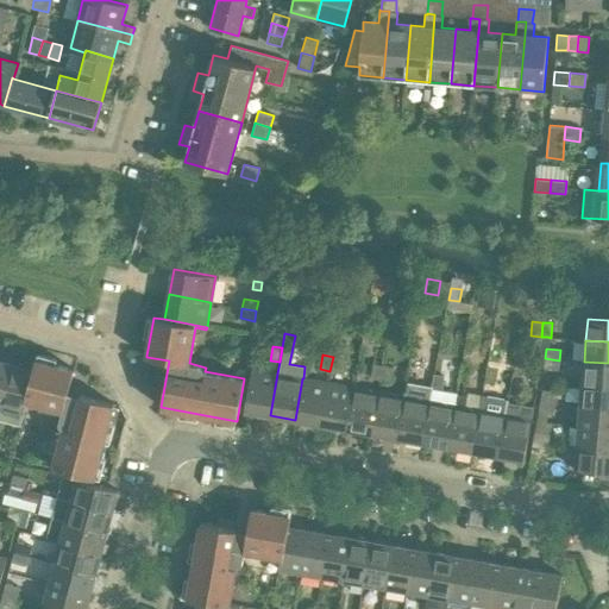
[(333,357),(330,371),(340,372),(343,358),(333,357)]
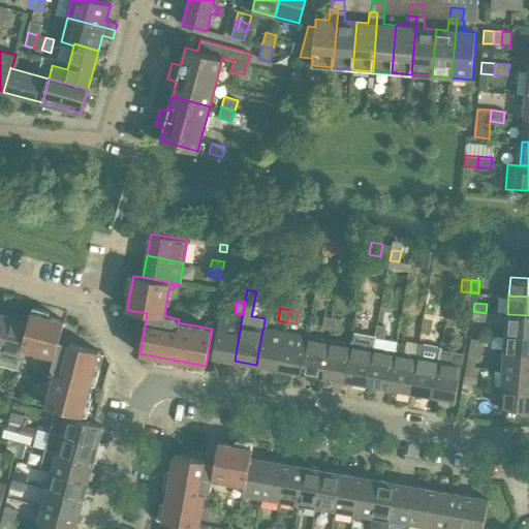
[(486,313),(473,311),(472,320),(485,321),(486,313)]
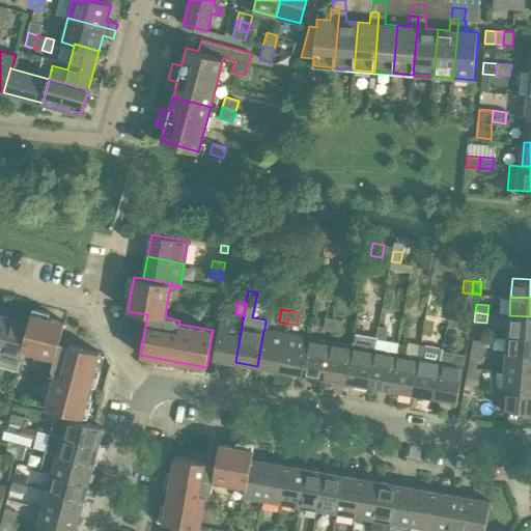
[(28,323),(19,359),(21,359),(24,350),(54,358),(52,366),(53,366),(51,372),(55,373),(46,407),(82,417),(100,353),(100,352),(59,341),(64,322),(31,313),(28,323)]
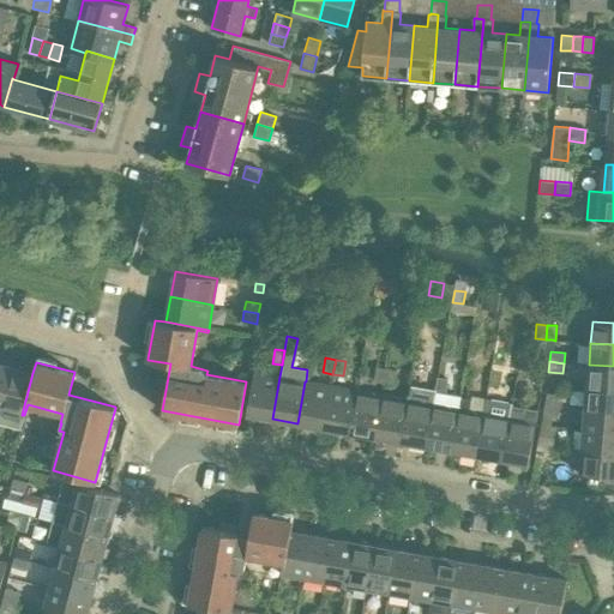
[(0,408),(1,409),(12,367),(0,363),(0,408)]
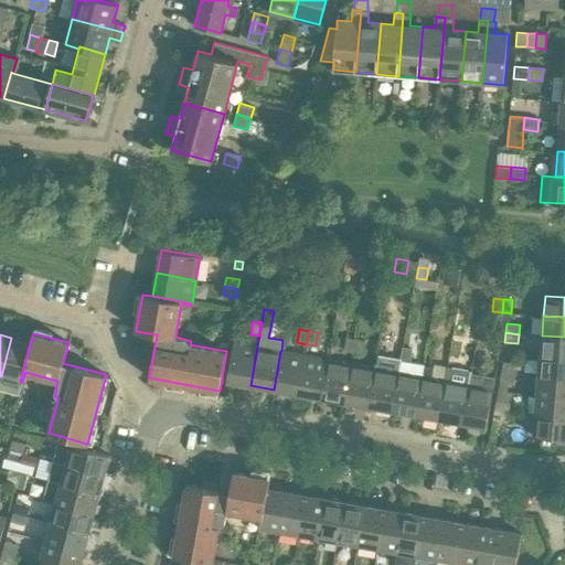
[(564,337),(542,336),(540,355),(564,356),(564,337)]
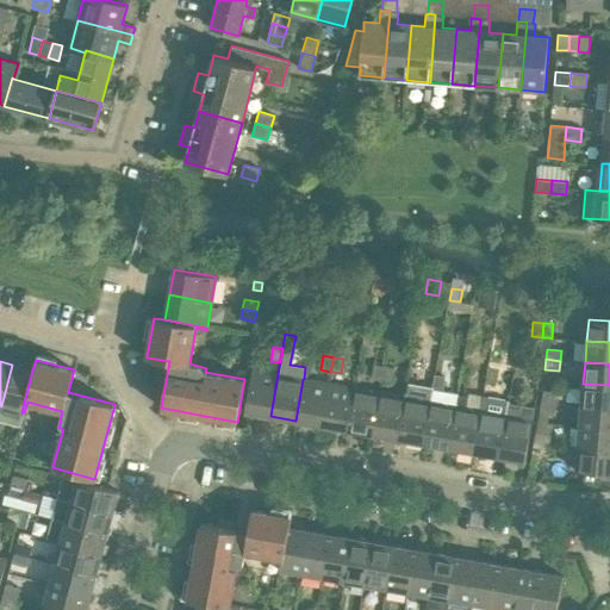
[(2,406),(0,414),(0,421),(20,427),(24,412),(22,412),(32,371),(12,365),(1,406),(2,406)]
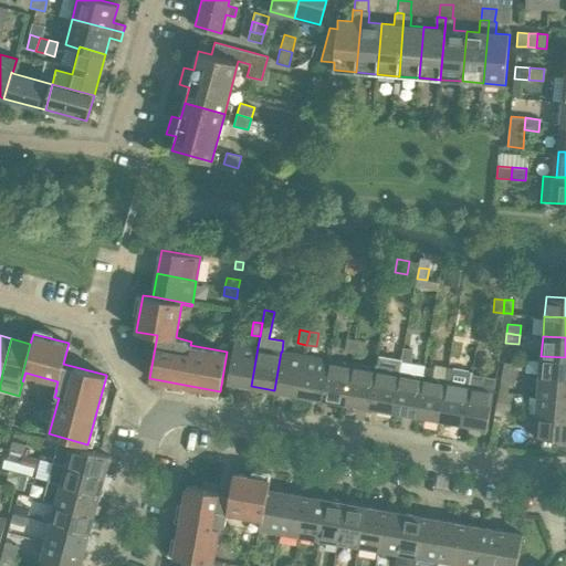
[(345,352),(354,353),(356,339),(347,338),(345,352)]
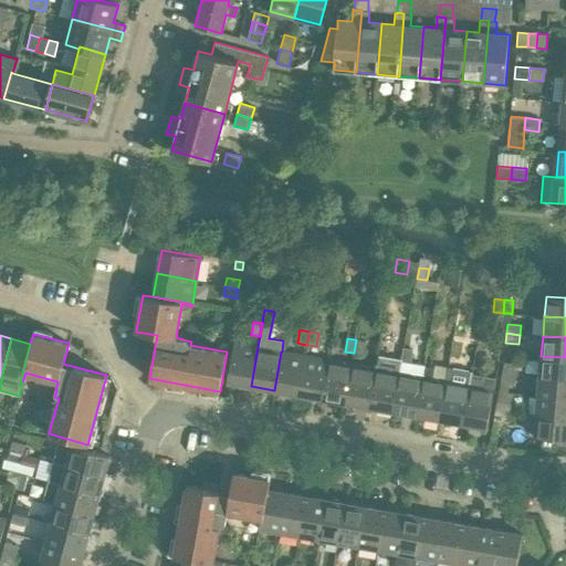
[(356,339),(354,353),(363,355),(366,342),(356,339)]
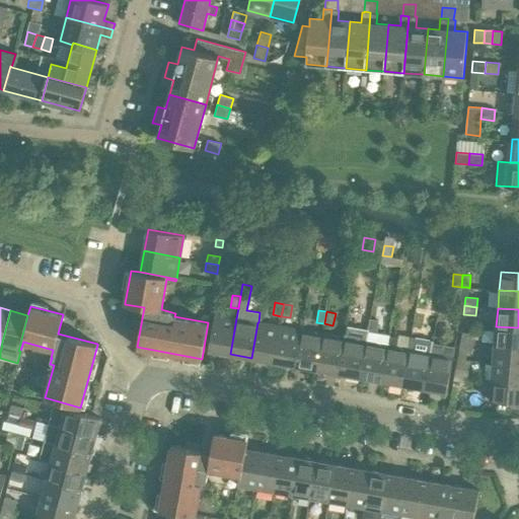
[(208,351),(230,354),(236,318),(214,314),(208,351)]
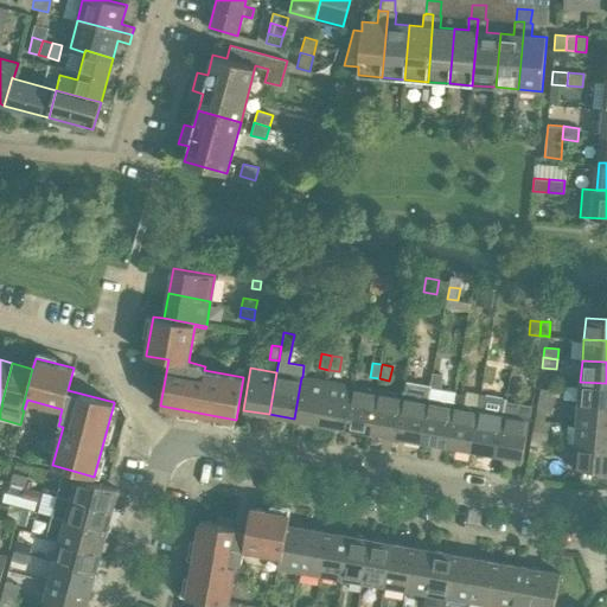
[(430,385),(430,388),(440,389),(442,375),(433,374),(430,385)]
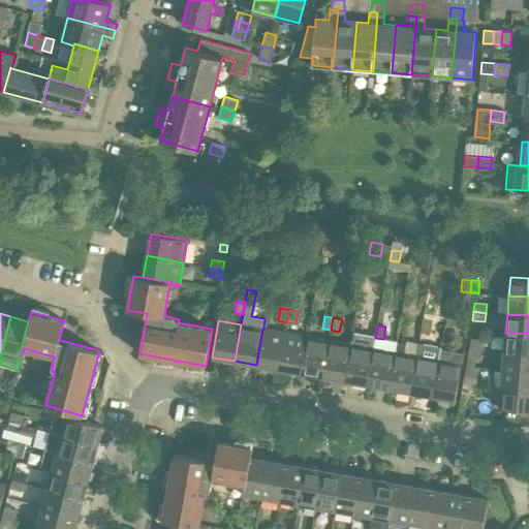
[(256,365),(278,369),(285,333),(263,329),(262,329),(256,365)]
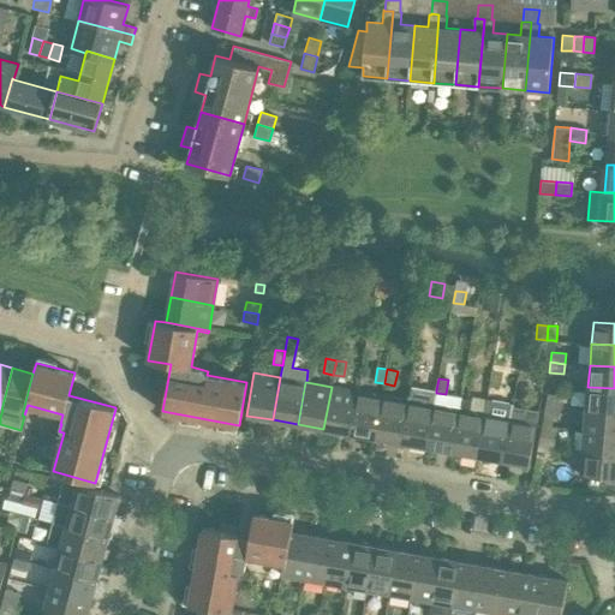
[(408,400),(401,442),(425,447),(434,405),(435,393),(436,393),(436,390),(411,386),(408,400)]
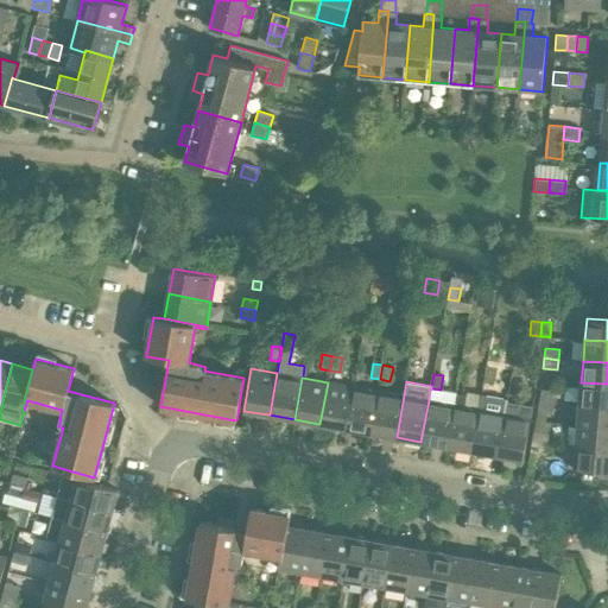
[(320,424),(346,429),(353,386),(328,382),(320,424)]
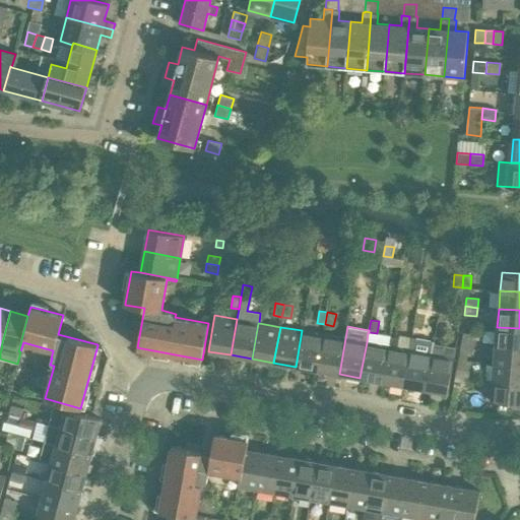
[(519,328),(497,327),(496,345),(519,347),(519,328)]
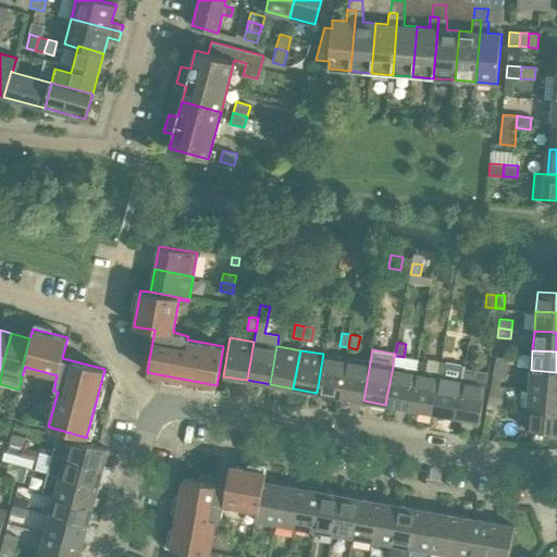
[(317,393),(339,396),(346,358),(323,354),(317,393)]
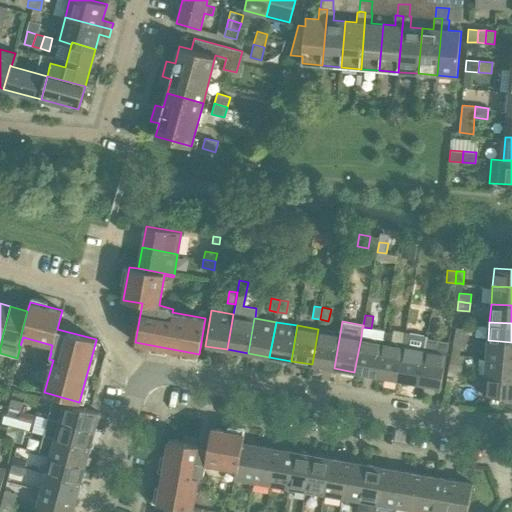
[(354,372),(376,376),(383,330),(371,328),(363,327),(362,327),(361,337),(354,372)]
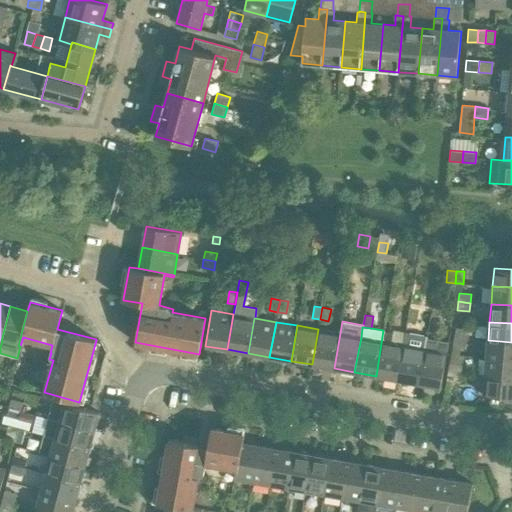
[(456,328),(454,336),(466,338),(468,330),(456,328)]
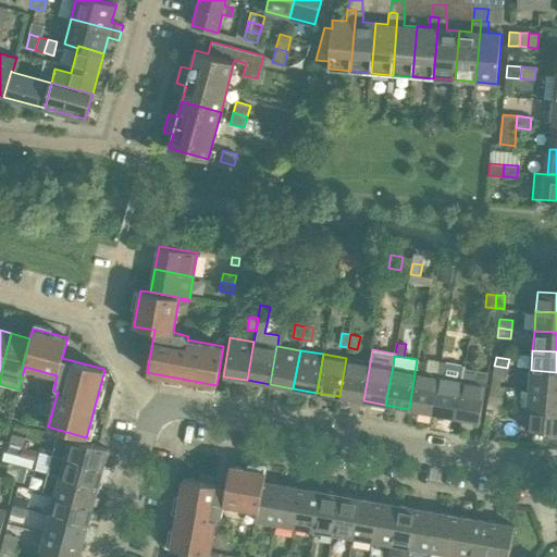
[(339,396),(363,400),(370,362),(346,358),(339,396)]
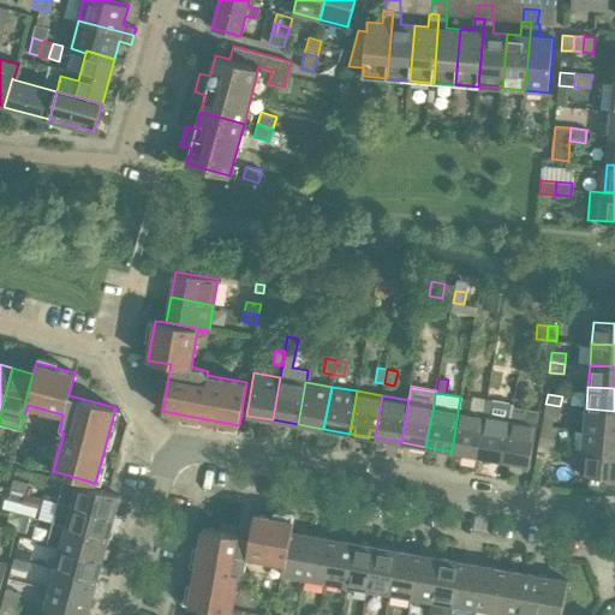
[(452,452),(477,455),(484,413),(471,411),(472,399),(460,396),(452,452)]
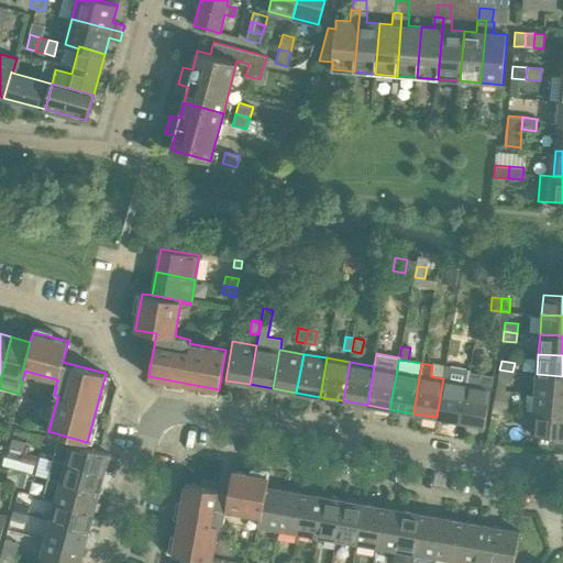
[(437,417),(461,421),(468,372),(470,370),(445,365),(443,378),(437,417)]
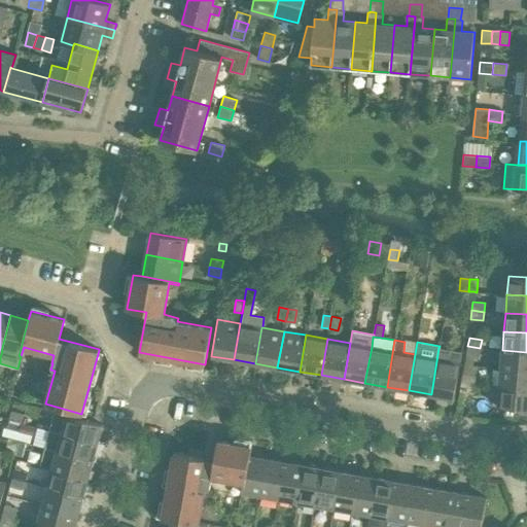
[(480,348),(467,346),(466,354),(479,356),(480,348)]
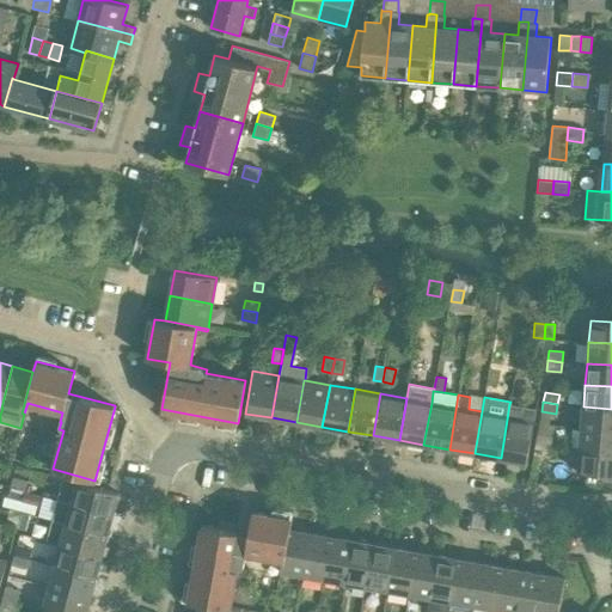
[(509,404),(501,458),(526,463),(534,421),(536,409),(509,404)]
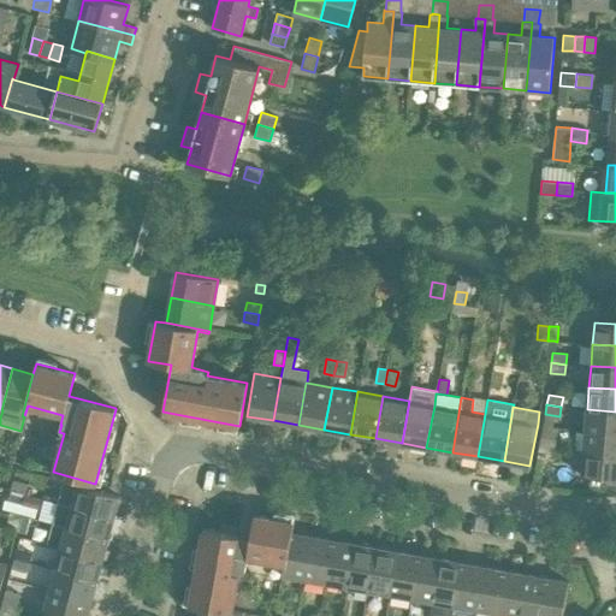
[(615,412),(587,409),(585,431),(615,433),(615,412)]
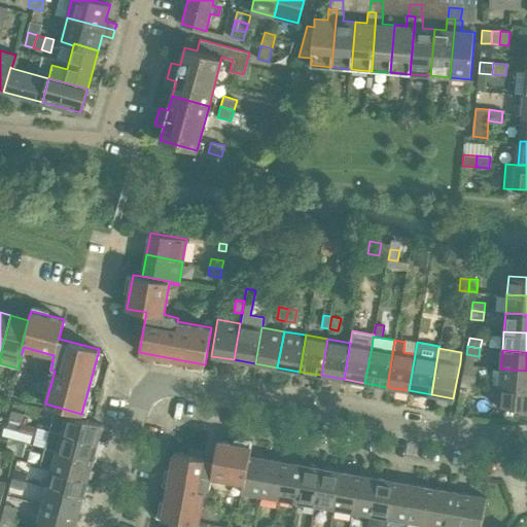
[(526,371),(500,369),(498,387),(526,389),(526,371)]
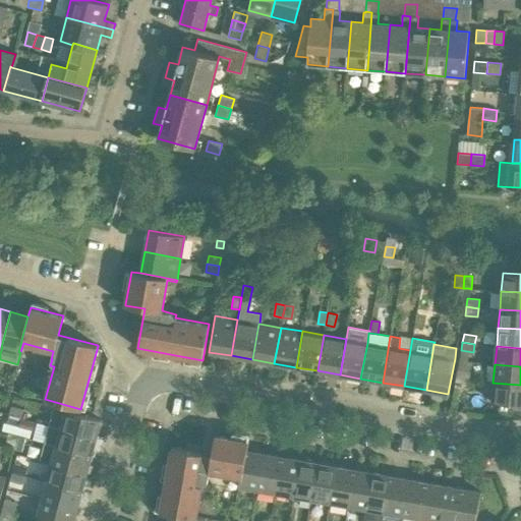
[(458,369),(456,379),(468,381),(470,371),(458,369)]
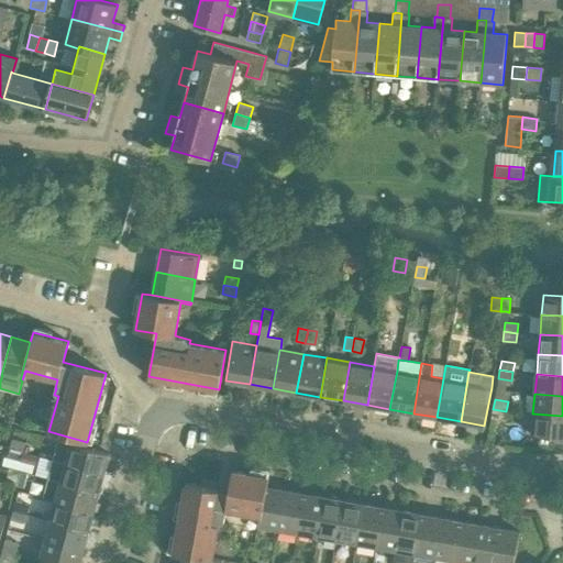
[(506,411),(493,409),(492,418),(505,420),(506,411)]
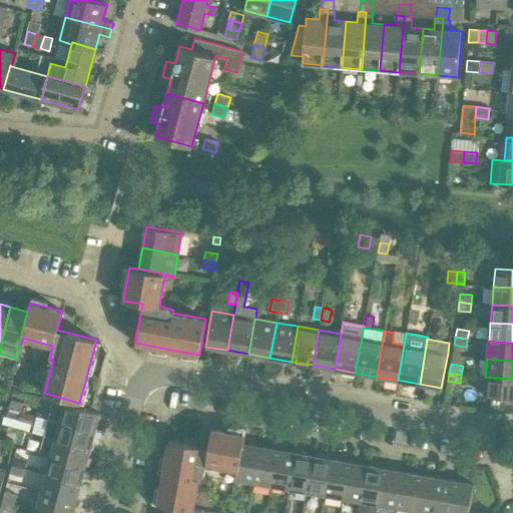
[(512,379),(485,377),(484,395),(512,398),(512,379)]
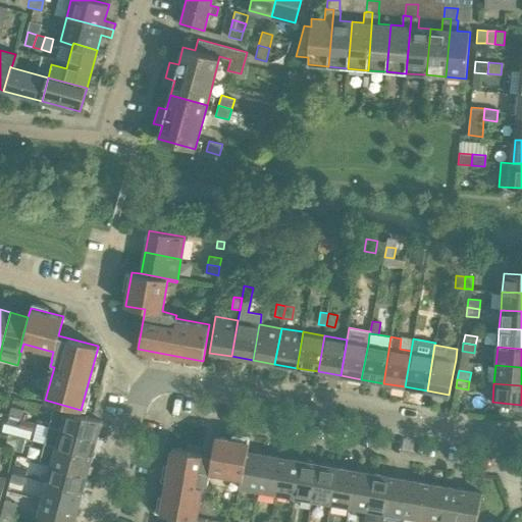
[(12,407),(9,416),(20,419),(23,410),(12,407)]
